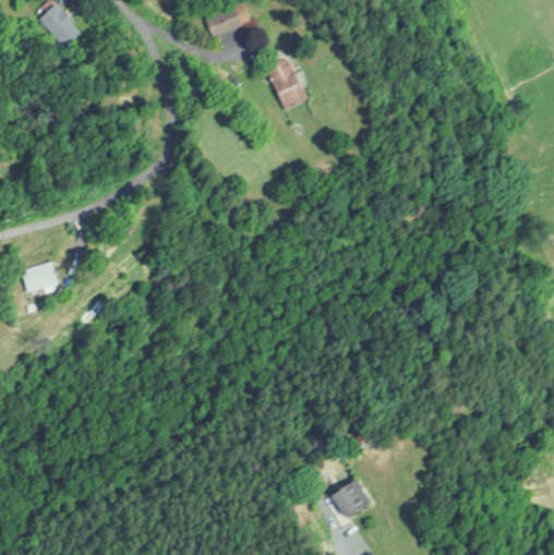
[(207,38),(250,24),(243,3),(201,16),(207,38)]
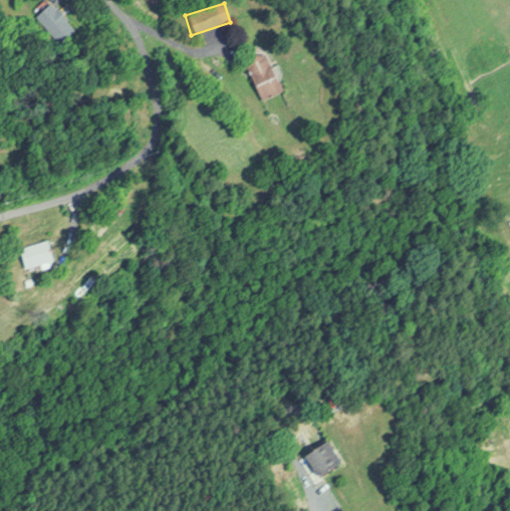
[(50,40),(66,30),(51,6),(35,17),(50,40)]
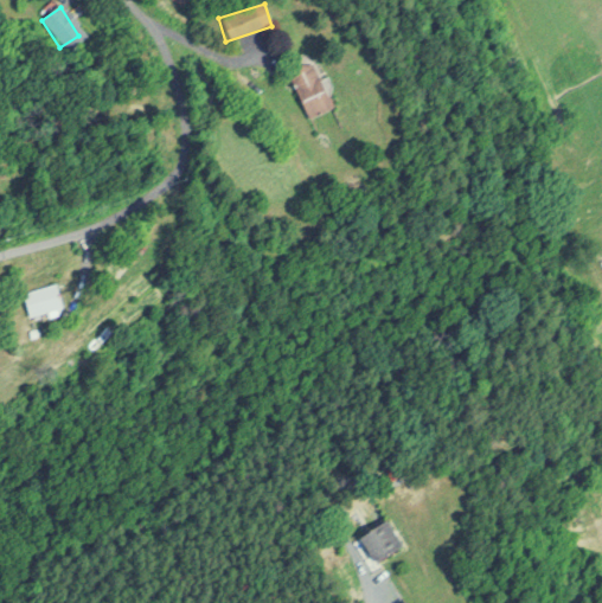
[(289,75),(309,122),(334,111),(314,64),(289,75)]
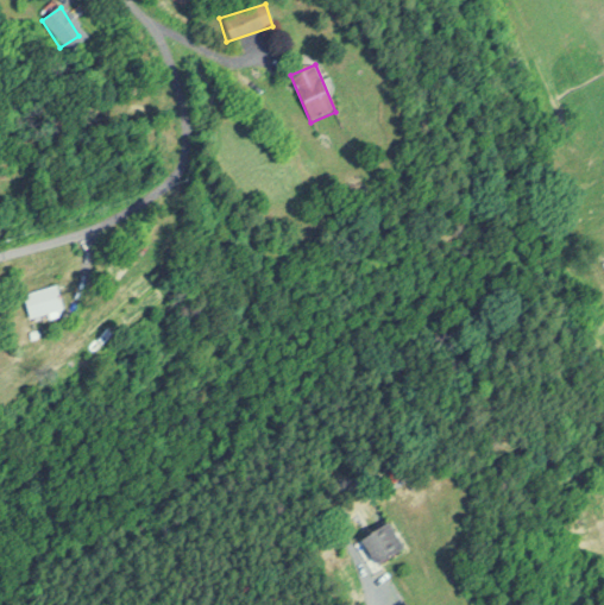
[(24,295),(32,322),(67,312),(60,284),(24,295)]
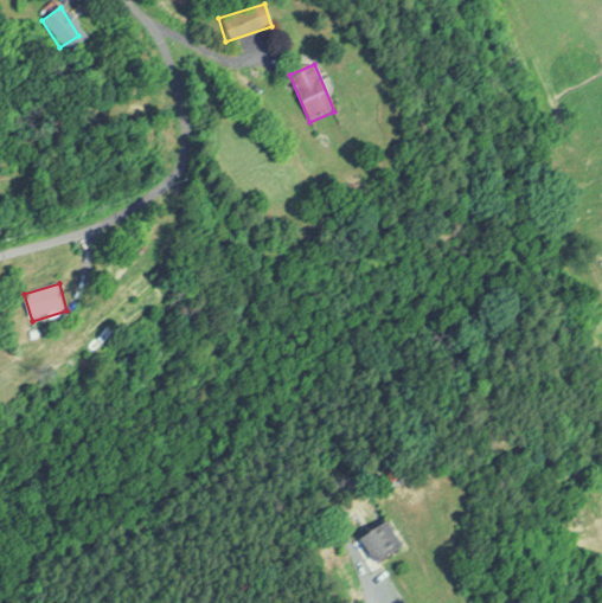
[(353,538),(367,566),(403,549),(388,520),(353,538)]
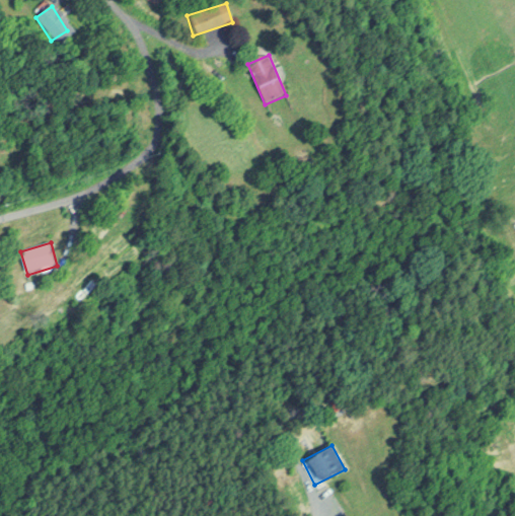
All buildings are outlined.
